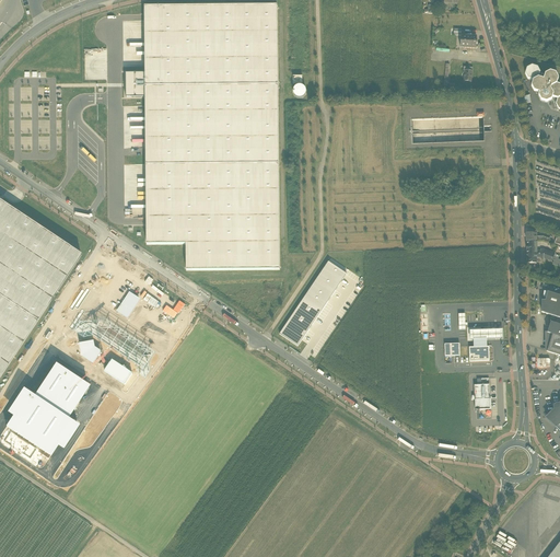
[(144,4),(146,70),(146,94),(147,242),(186,242),(186,268),(279,267),(277,3),(144,4)]
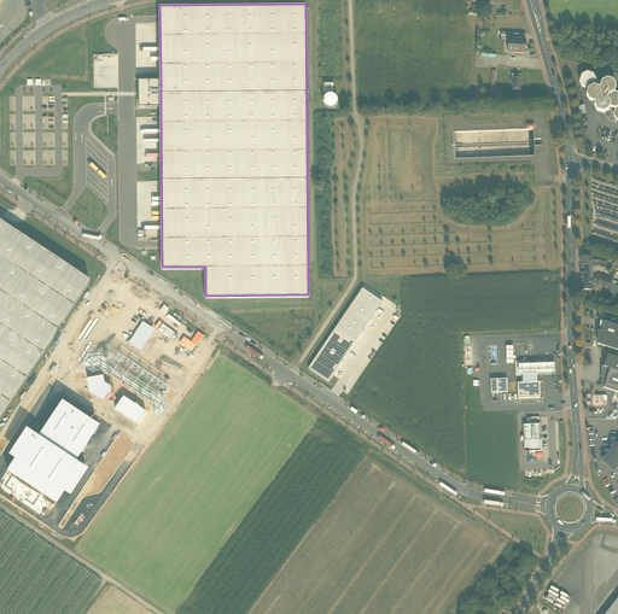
[(509,52),(512,52),(512,50),(525,51),(526,37),(509,36),(508,36),(508,50),(509,50),(509,52)]
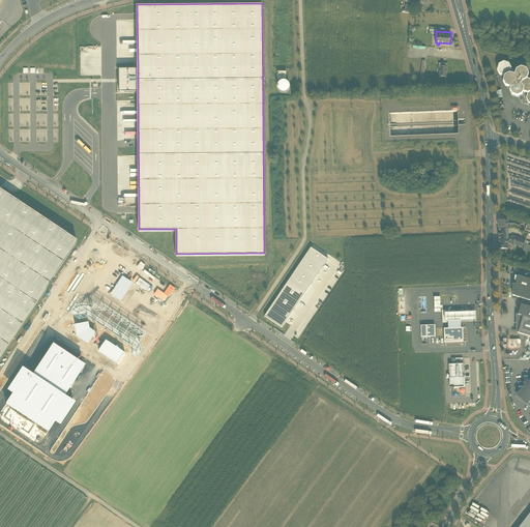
[(529,100),(529,77),(527,77),(528,71),(526,66),(521,65),(516,67),(514,72),(509,70),(511,66),(508,61),(503,59),(499,62),(497,67),(499,71),(504,74),(503,79),(505,83),(510,85),(509,87),(512,92),(518,94),(522,91),(523,89),(528,90),(526,95),(529,100)]
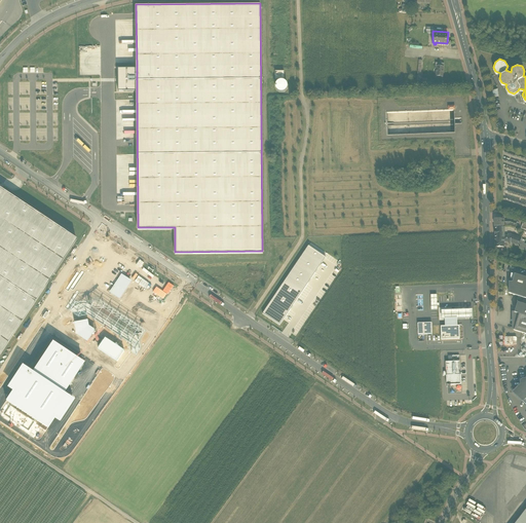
[(444,64),(435,64),(435,66),(436,66),(436,74),(443,74),(444,64)]
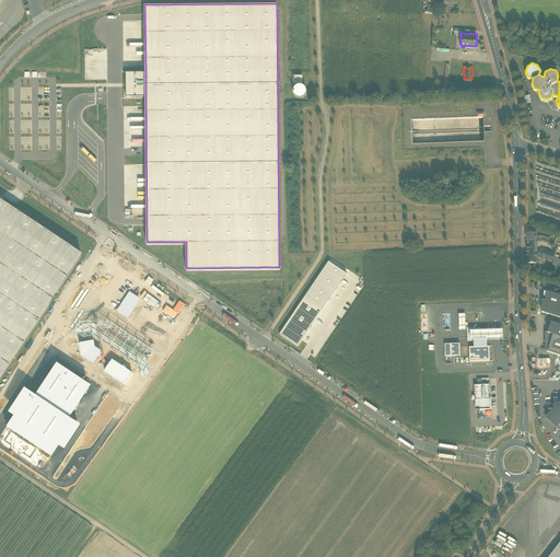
[(146,94),(146,70),(126,70),(126,82),(126,94),(146,94)]
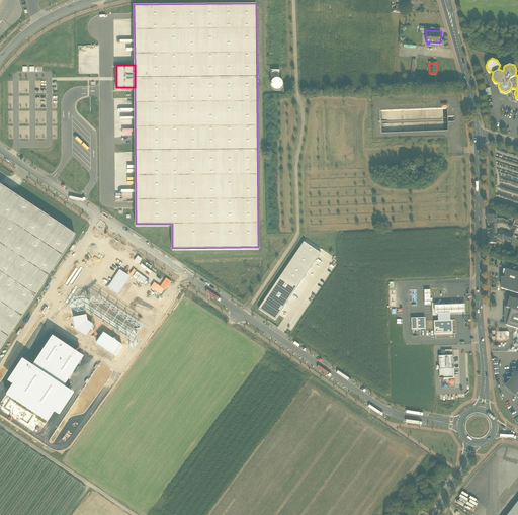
[(273,86),(276,88),(280,87),(282,84),(282,80),(279,77),(275,77),(272,79),(271,83),(273,86)]
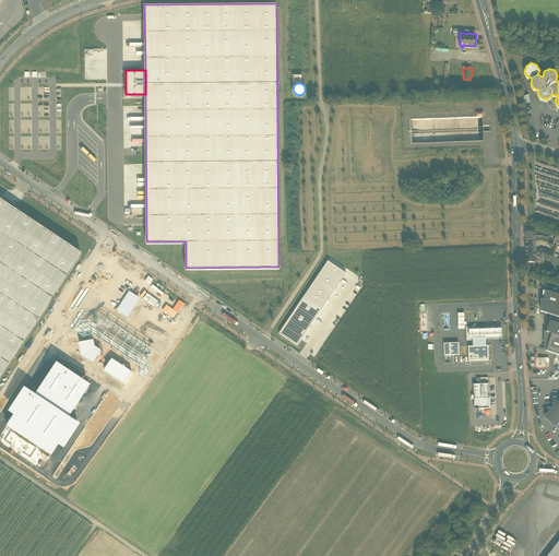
[(0,373),(81,252),(0,198),(0,373)]
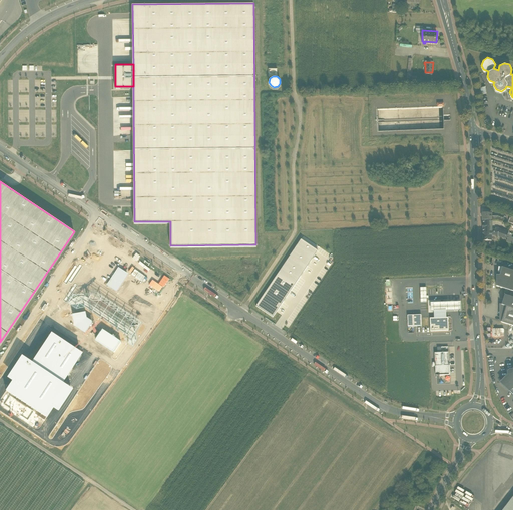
[(483,230),(491,230),(491,227),(491,222),(483,222),(482,222),(482,226),(483,226),(483,230)]
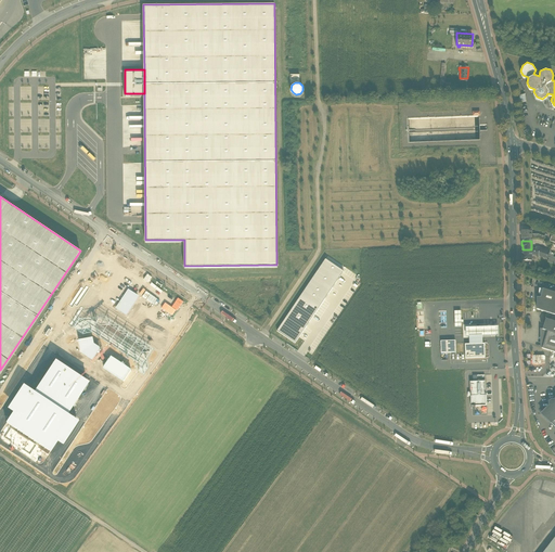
[(531,258),(531,253),(531,249),(523,249),(523,253),(521,253),(521,258),(531,258)]
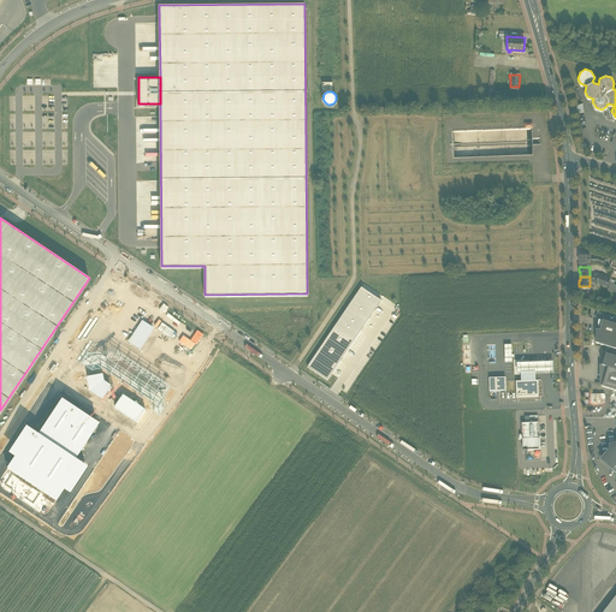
[(361,285),(307,364),(327,378),(381,298),(361,285)]
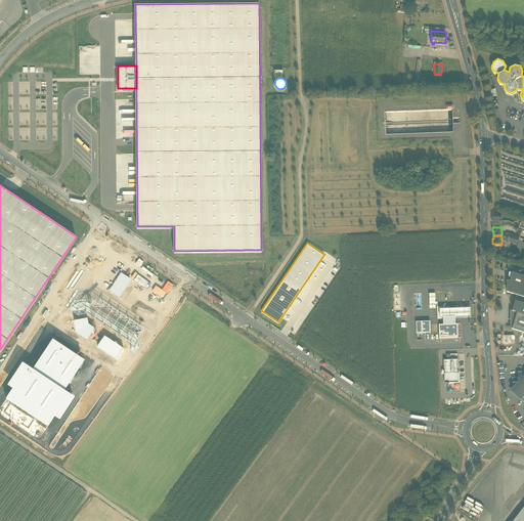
[(130,277),(122,271),(111,289),(119,295),(130,277)]
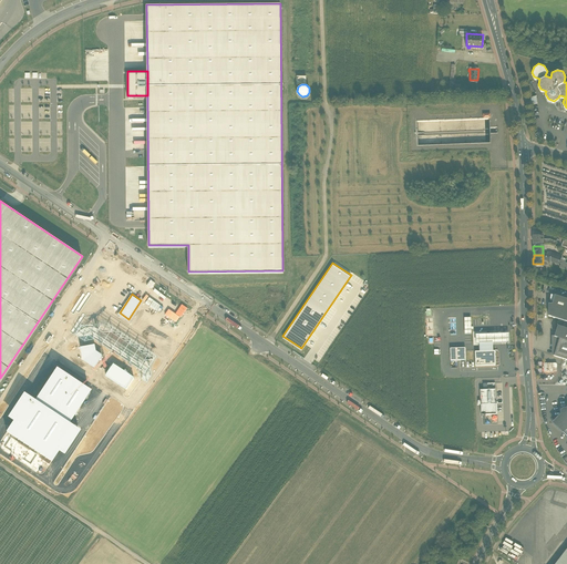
[(566,319),(566,297),(555,294),(552,301),(548,301),(548,314),(566,319)]
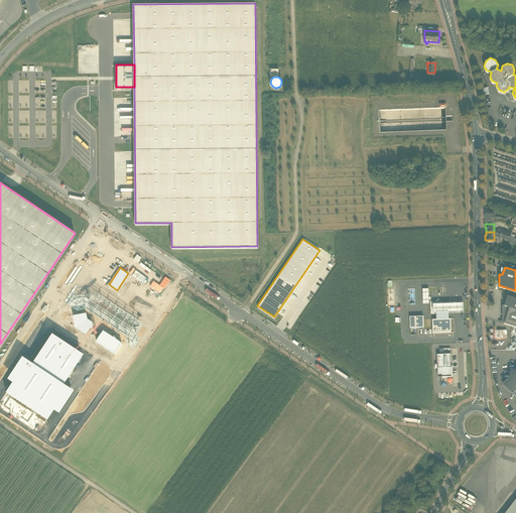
[(143,323),(95,290),(92,294),(74,293),(68,302),(78,308),(86,307),(126,334),(128,343),(134,347),(139,340),(137,332),(143,323)]
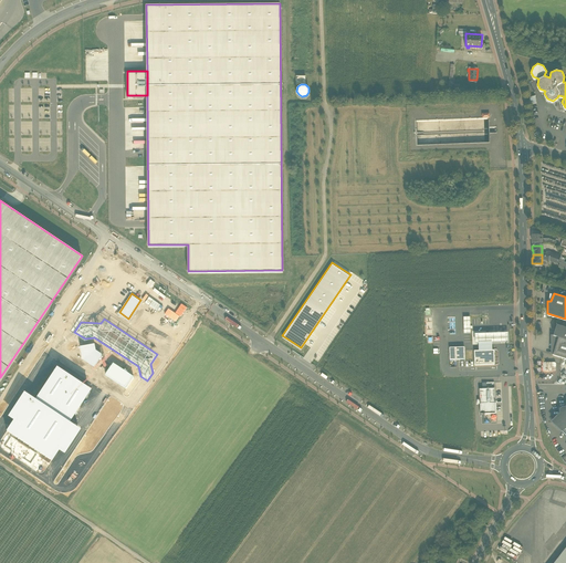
[(556,341),(553,353),(565,356),(565,325),(556,323),(553,334),(558,335),(556,341)]
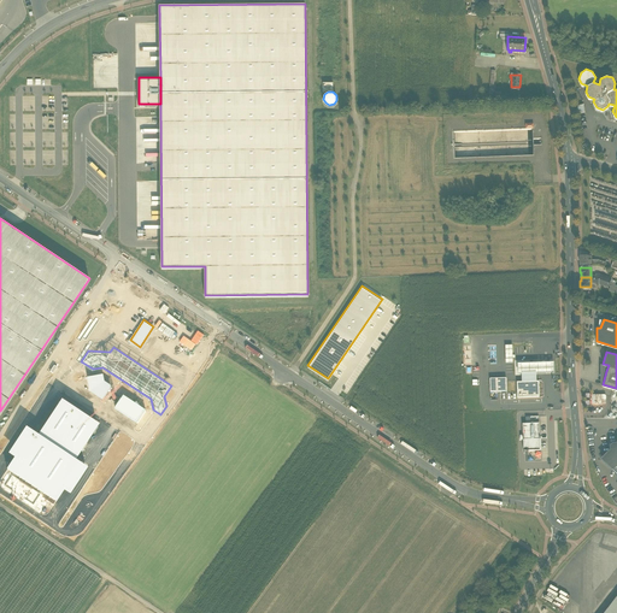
[(518,371),(522,371),(536,371),(554,370),(553,359),(517,360),(518,371)]
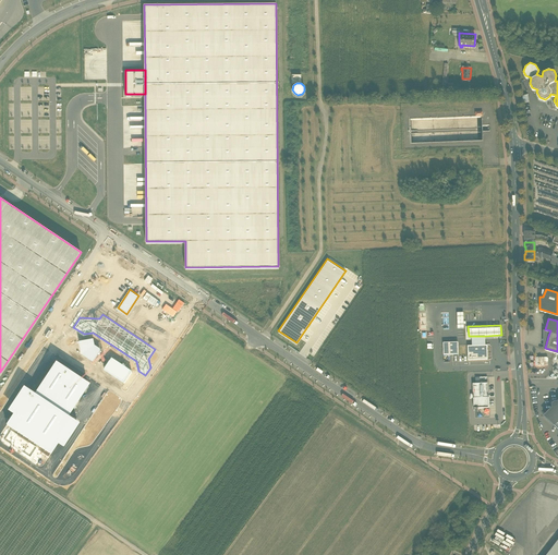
[(89,357),(93,359),(100,348),(94,344),(93,338),(88,339),(85,339),(81,340),(83,352),(86,354),(89,357)]
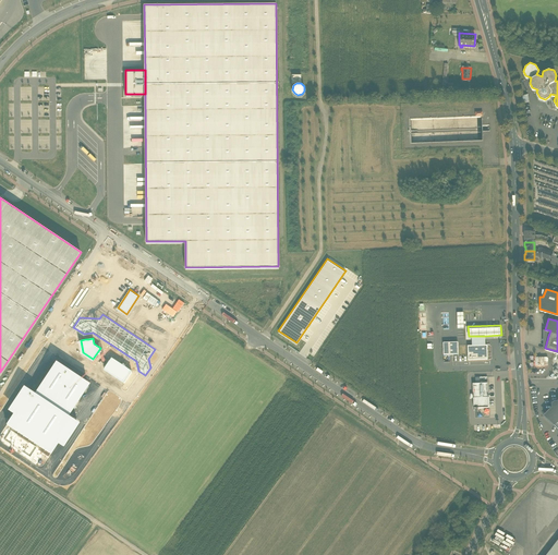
[(443,340),(444,352),(458,352),(458,340),(443,340)]
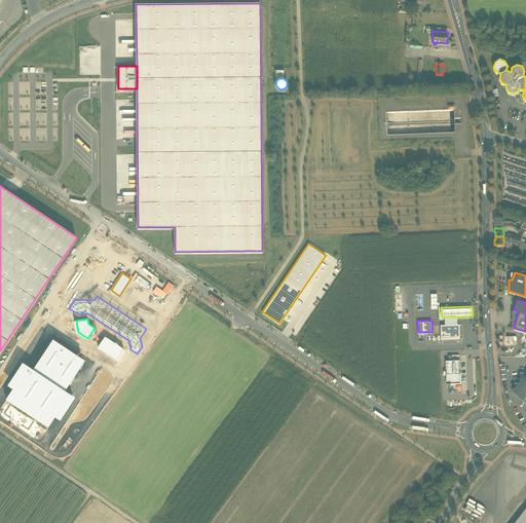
[(441,324),(441,337),(459,336),(459,323),(457,323),(445,324),(441,324)]
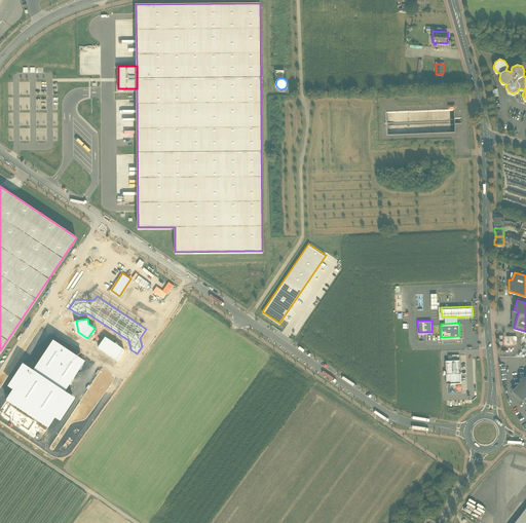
[(107,333),(101,329),(92,342),(99,346),(105,336),(106,336),(107,333)]
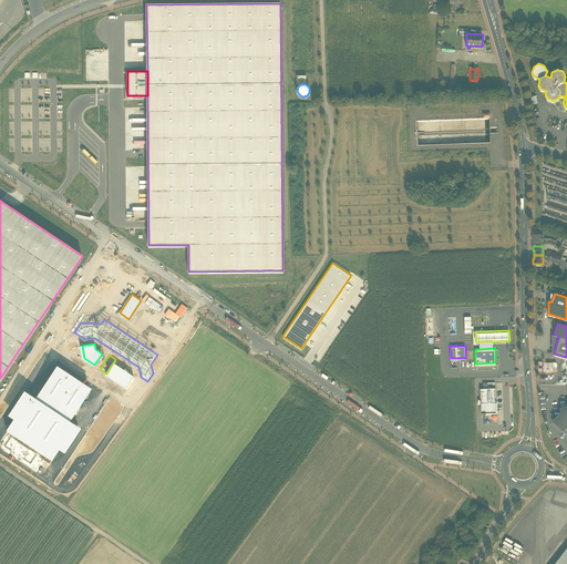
[(554,360),(547,360),(547,369),(554,369),(554,368),(557,368),(557,361),(556,360),(554,360)]
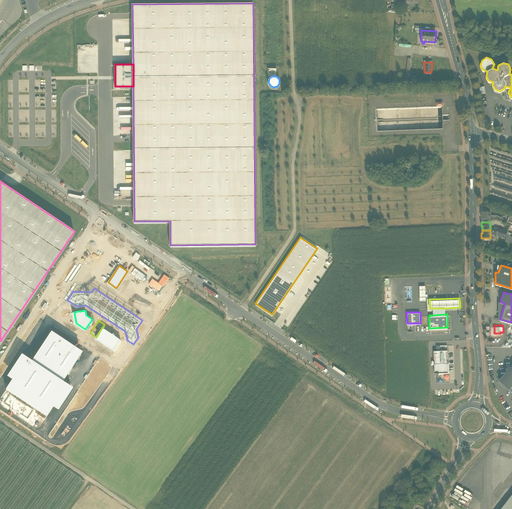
[(121,339),(103,327),(102,327),(96,337),(114,349),(121,339)]
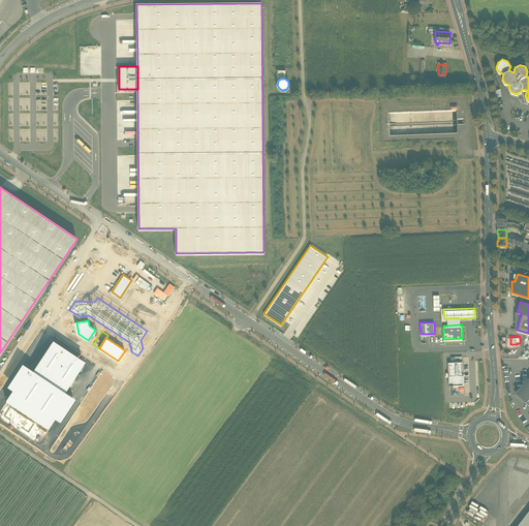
[(83,363),(52,342),(32,372),(63,394),(83,363)]
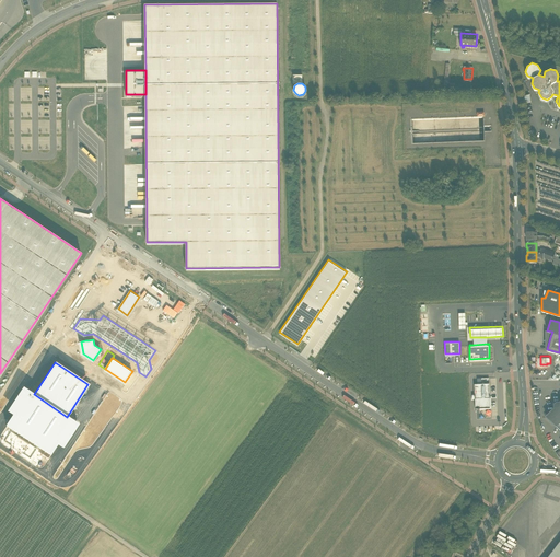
[(477,383),(474,383),(475,393),(475,394),(474,394),(474,397),(475,397),(475,407),(485,407),(490,407),(490,401),(488,399),(488,396),(490,396),(489,382),(477,383)]
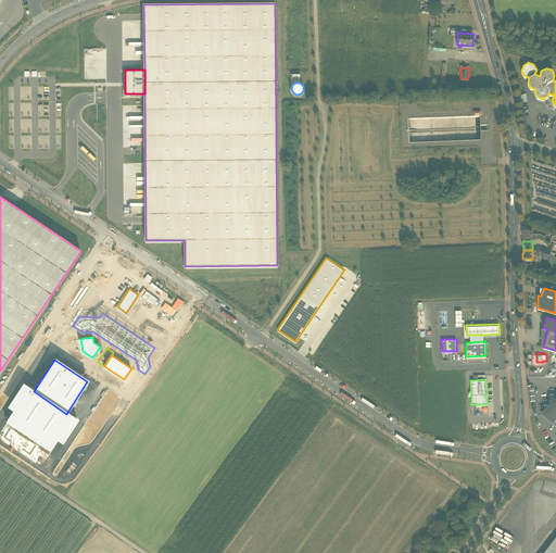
[(34,391),(23,385),(11,403),(16,406),(7,422),(39,443),(49,450),(50,450),(60,435),(65,439),(77,420),(66,414),(34,391)]
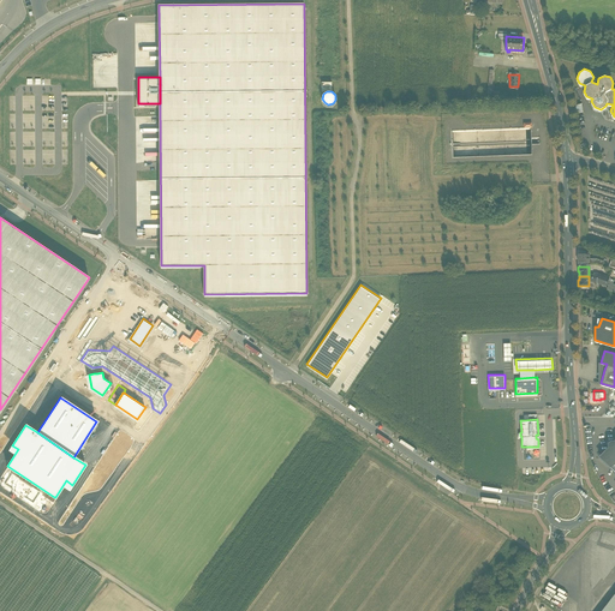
[(614,438),(614,439),(610,439),(608,443),(608,447),(599,455),(614,469),(614,438)]
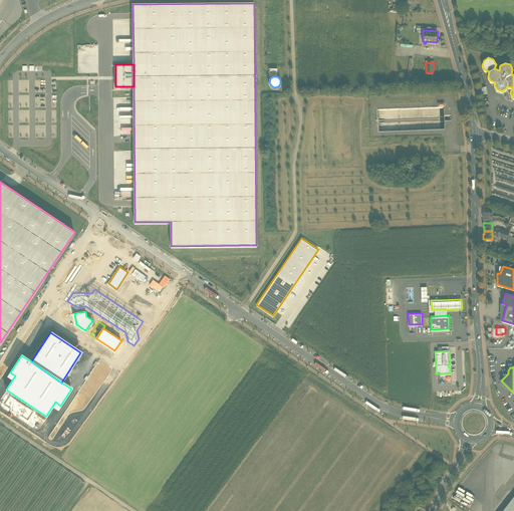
[(36,410),(35,412),(44,418),(45,416),(36,410)]
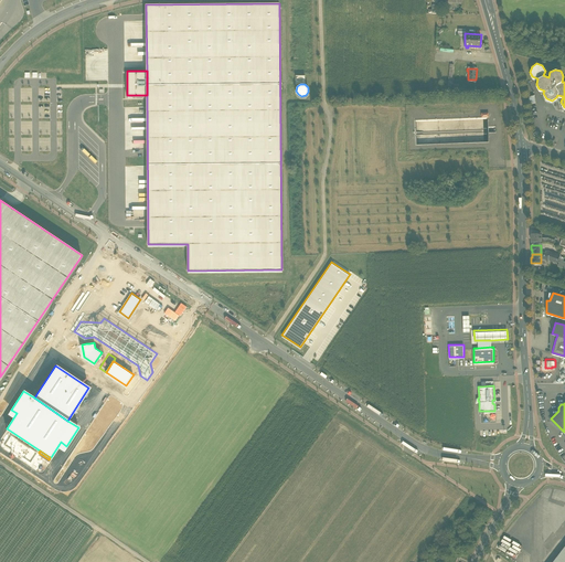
[(564,543),(551,561),(556,561),(564,551),(564,543)]
